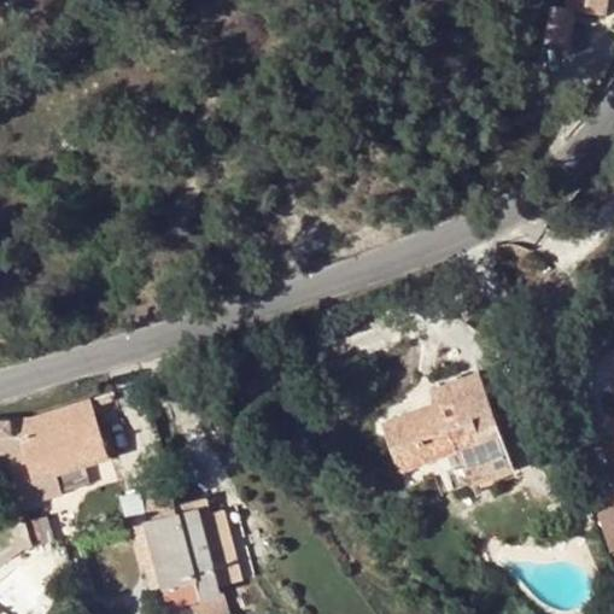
[(566,0),(565,7),(545,5),(542,45),(563,47),(569,10),(603,15),(606,0),(566,0)]
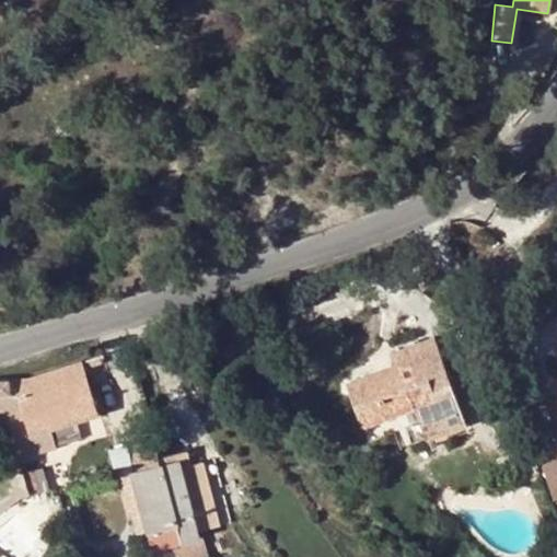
[(384,370),(345,384),(362,428),(391,417),(383,398),(406,390),(413,409),(425,438),(465,424),(433,338),(389,355),(393,367),(395,371),(386,374),(384,370)]
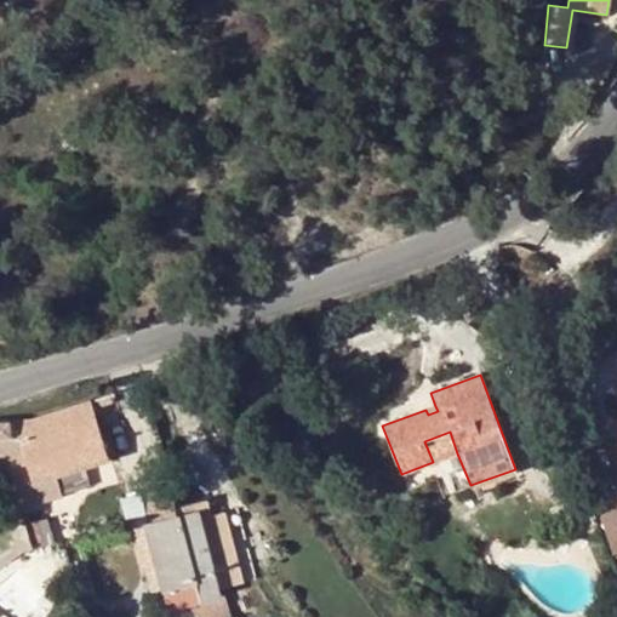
[(110,393),(89,400),(91,407),(113,400),(110,393)]
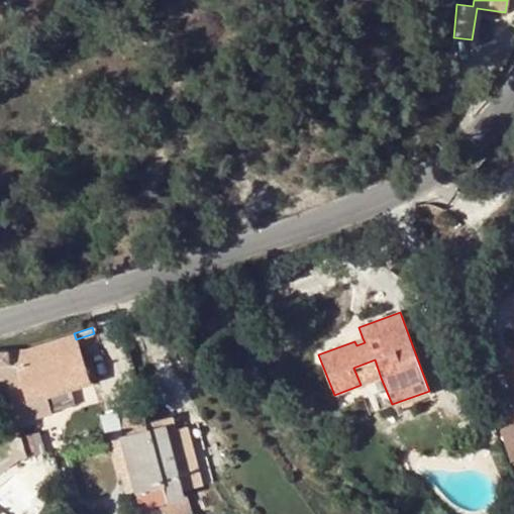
[(45,394),(89,381),(76,339),(74,333),(18,351),(0,351),(0,377),(1,377),(10,405),(45,394)]
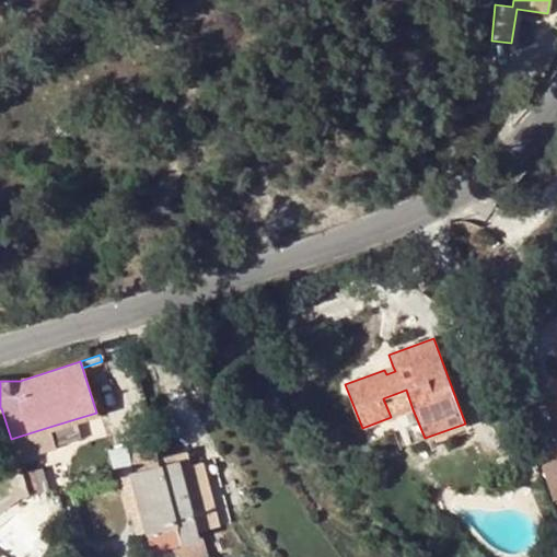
[(391,417),(413,409),(406,390),(383,398),(391,417)]
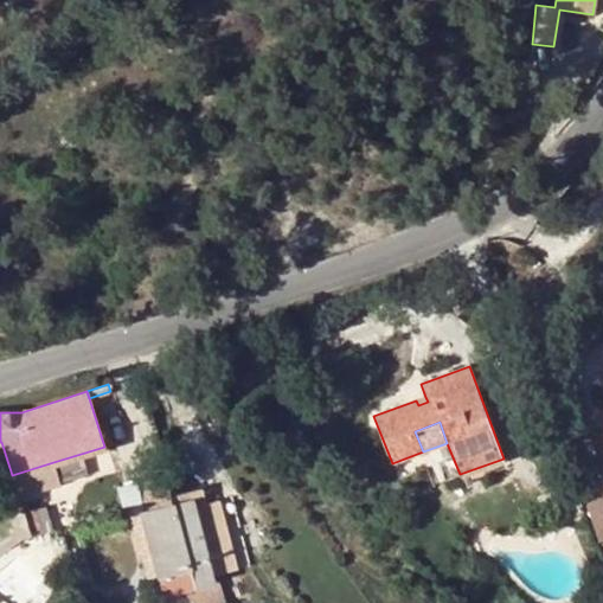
[(602,429),(588,435),(602,478),(576,486),(597,539),(602,537),(602,429)]
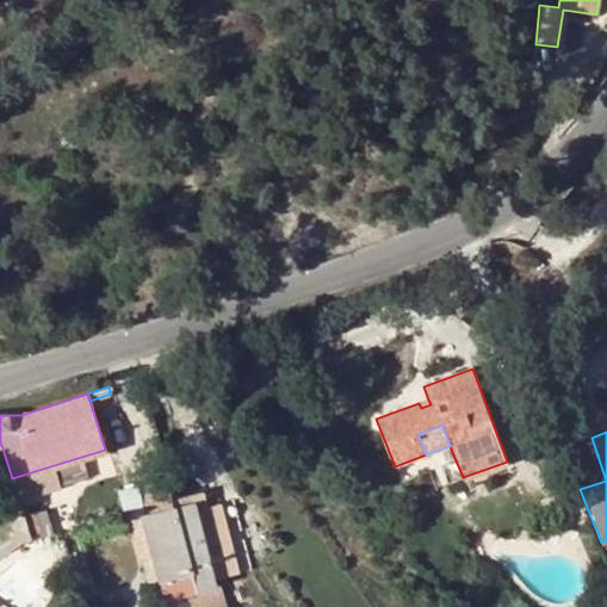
[(54,465),(12,478),(18,499),(59,487),(54,465)]
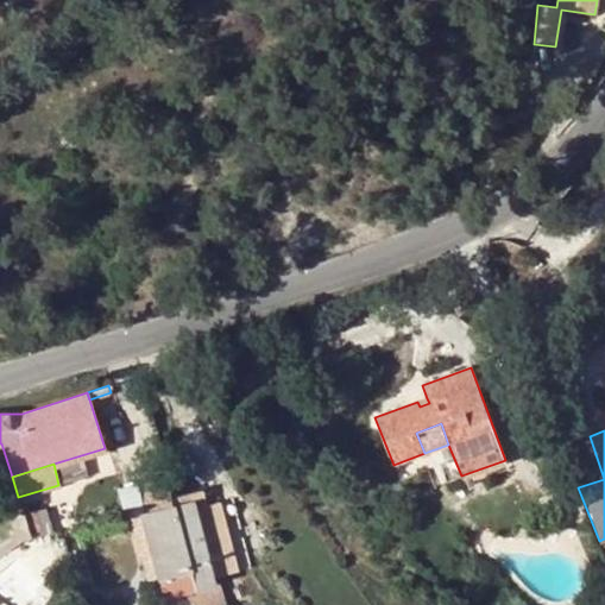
[(175,506),(172,499),(168,481),(136,490),(142,515),(175,506)]
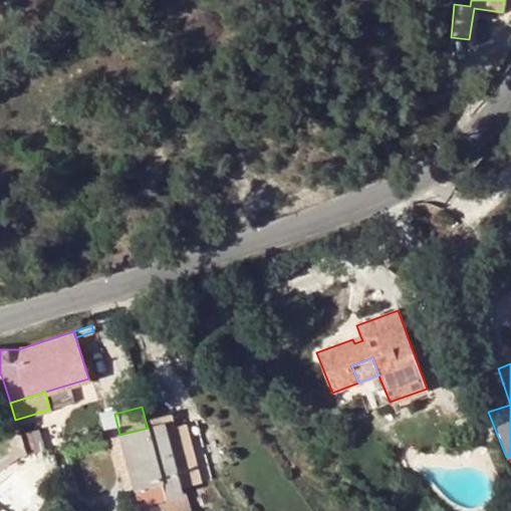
[(170,415),(146,422),(148,428),(163,482),(150,486),(154,500),(180,494),(178,489),(198,483),(183,425),(173,428),(170,415)]
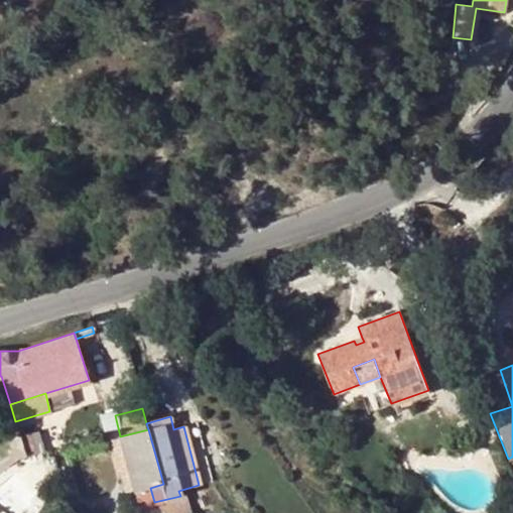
[(148,429),(120,436),(139,506),(154,502),(150,488),(163,484),(148,429)]
